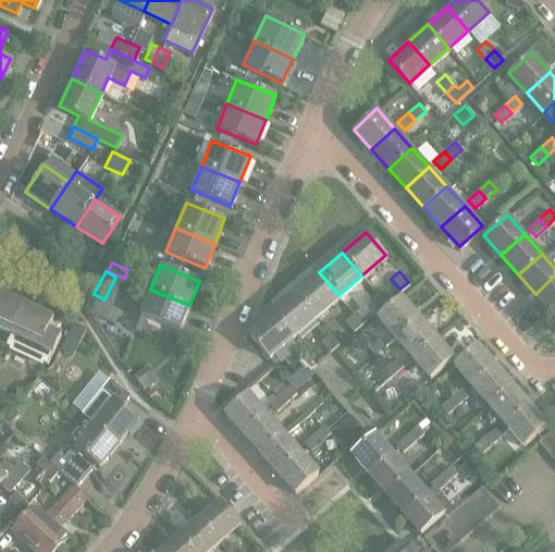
[(338,295),(319,272),(295,292),(316,316),(338,295)]
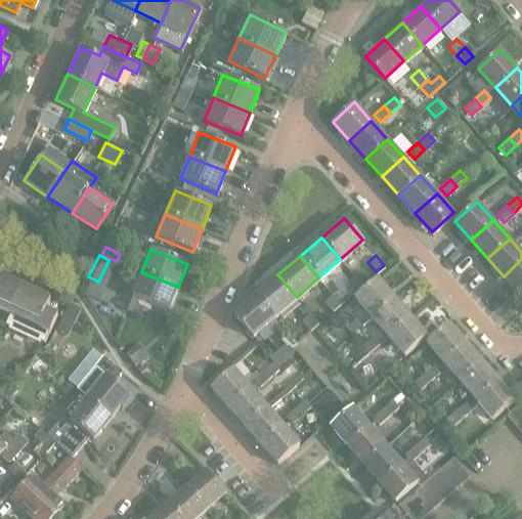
[(521,293),(521,259),(504,276),(520,295),(521,293)]
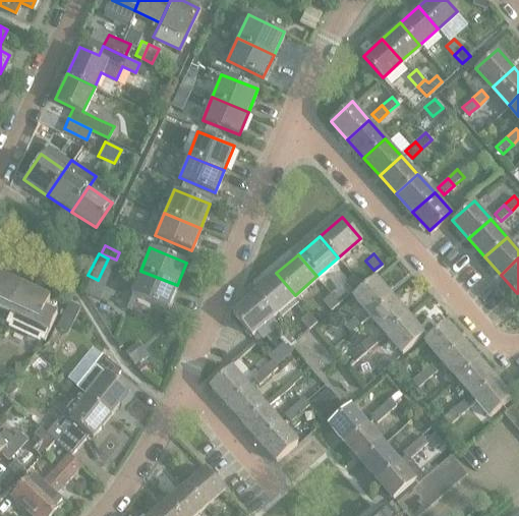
[(121,292),(119,296),(119,298),(120,301),(122,304),(130,307),(135,295),(167,308),(177,285),(140,271),(132,291),(127,289),(124,290),(121,292)]
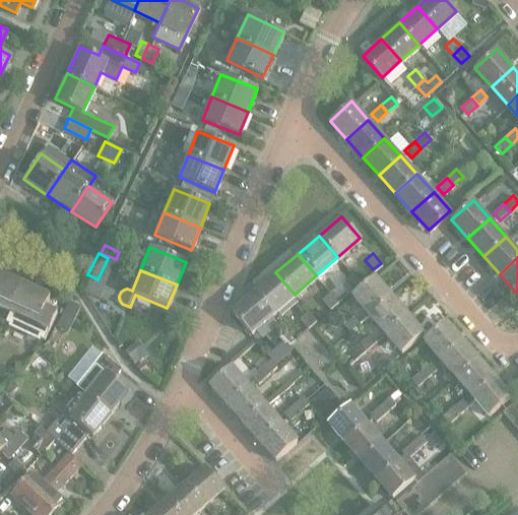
[(21,282),(0,271),(0,305),(8,310),(3,320),(3,321),(21,282)]
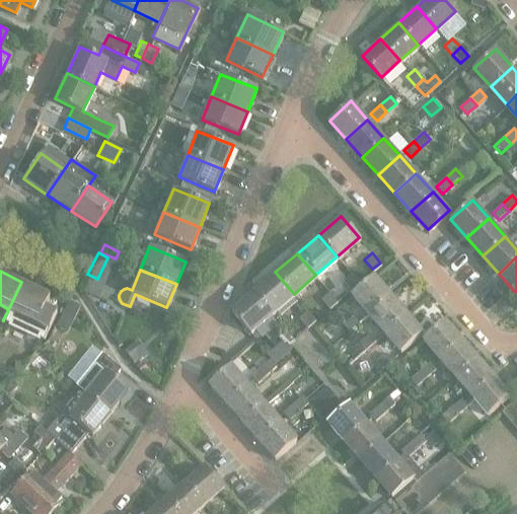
[(294,294),(275,272),(253,290),(272,312),(294,294)]
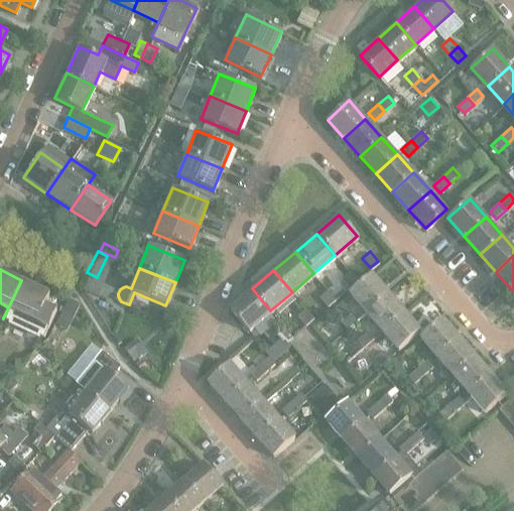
[(348,270),(340,277),(349,286),(357,279),(348,270)]
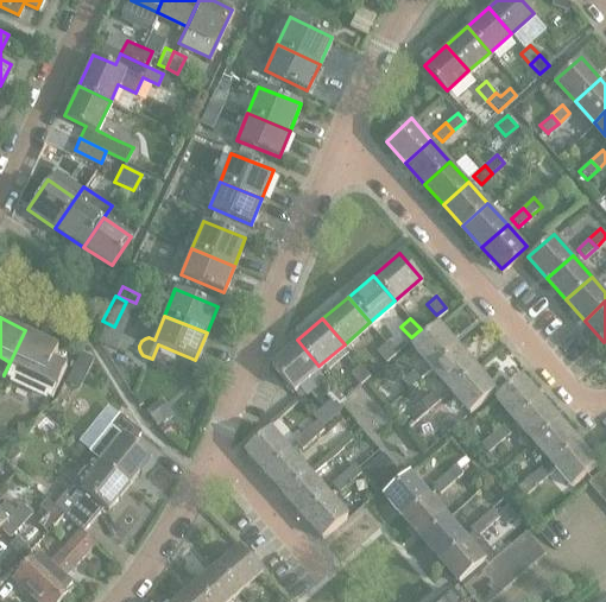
[(458,344),(439,322),(412,343),(431,366),(458,344)]
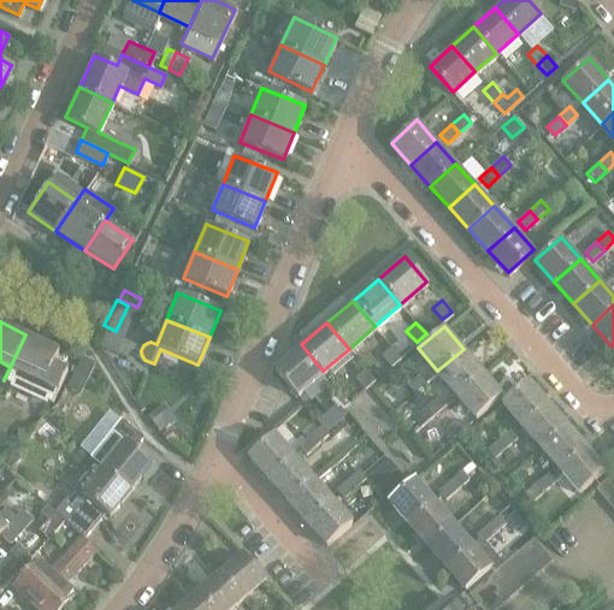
[(57,350),(25,335),(4,380),(49,401),(65,369),(51,362),(57,350)]
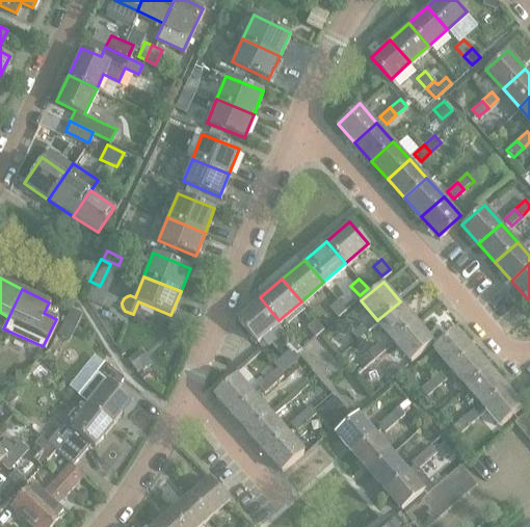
[(279,320),(260,297),(237,317),(256,340),(279,320)]
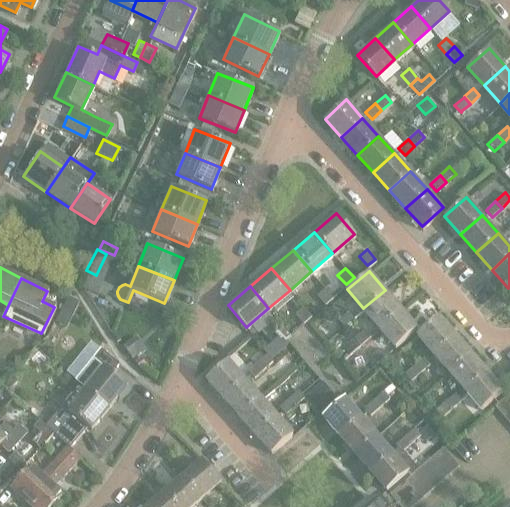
[(324,286),(316,293),(324,302),(332,296),(324,286)]
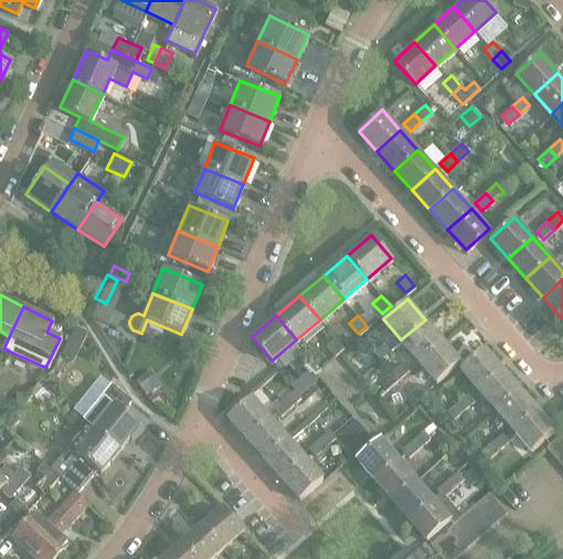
[(443,340),(425,320),(401,340),(418,361),(443,340)]
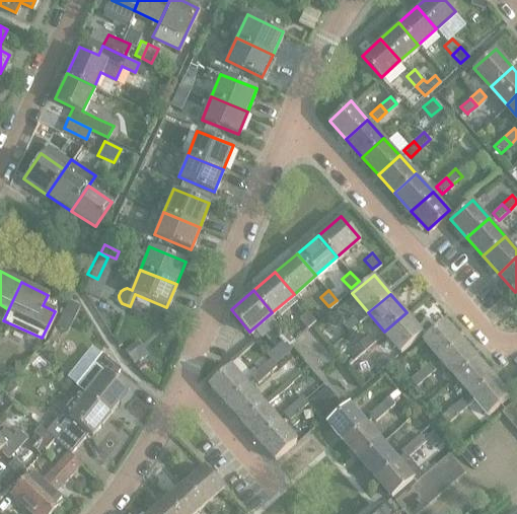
[(67,297),(62,308),(73,314),(78,303),(67,297)]
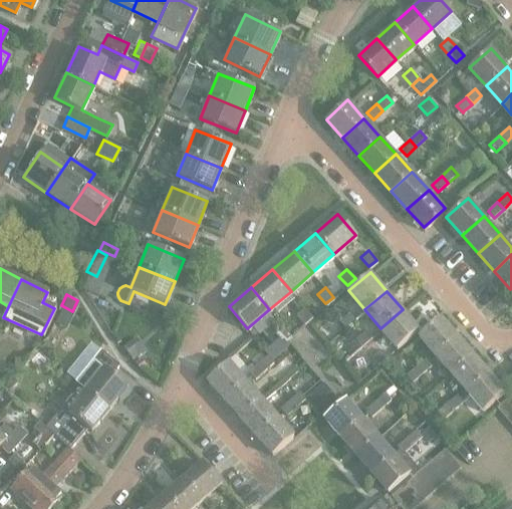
[(304,306),(296,313),(304,322),(312,315),(304,306)]
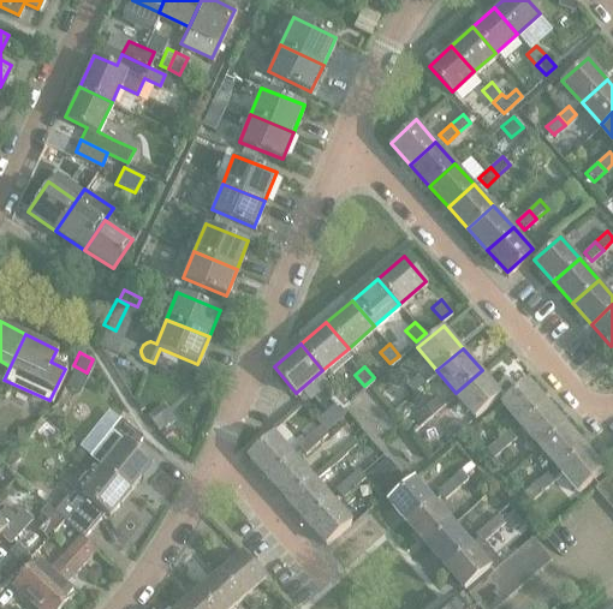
[(500,393),(482,370),(456,393),(475,415),(500,393)]
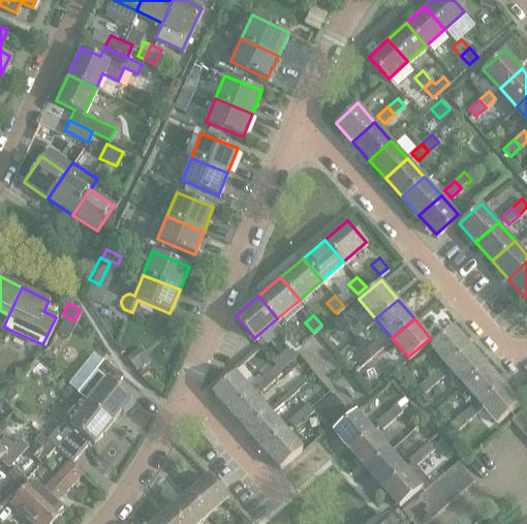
[(360,320),(349,328),(355,336),(366,328),(360,320)]
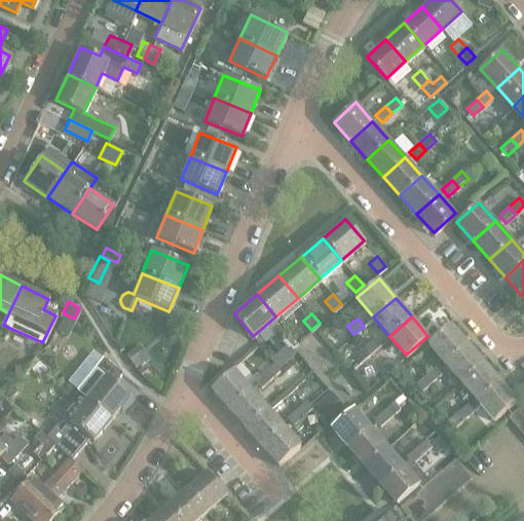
[(466,343),(450,325),(428,343),(445,362),(466,343)]
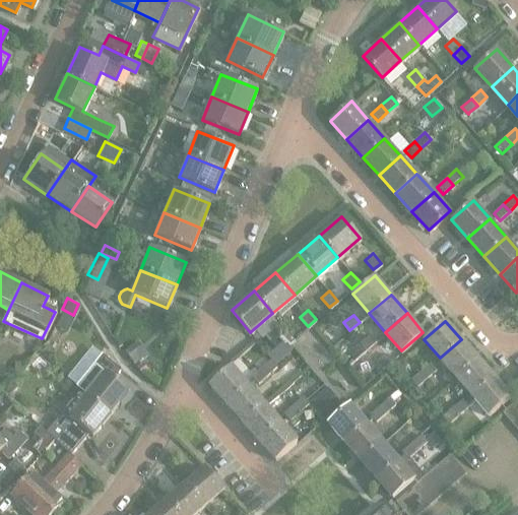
[(285,328),(277,335),(285,345),(295,338),(285,328)]
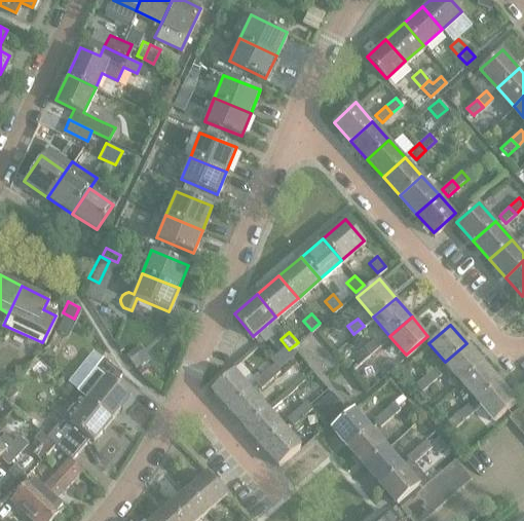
[(363,344),(352,355),(359,362),(370,352),(380,344),(373,337),(363,345),(363,344)]
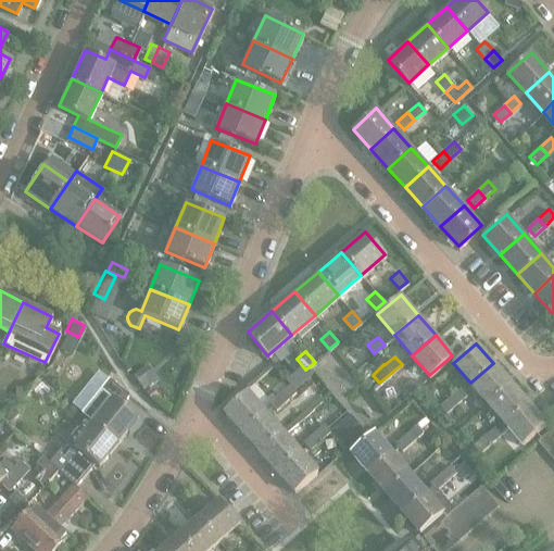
[(511,383),(493,363),(470,383),(488,403),(511,383)]
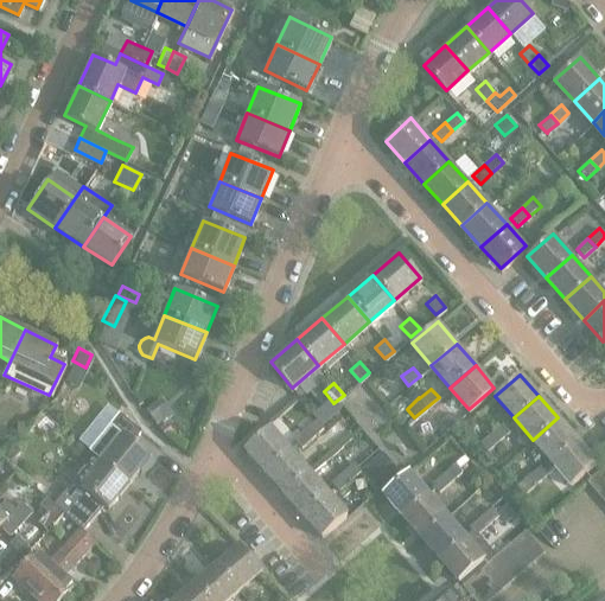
[(109,421),(88,447),(101,459),(128,480),(150,454),(132,439),(140,429),(118,410),(109,421)]
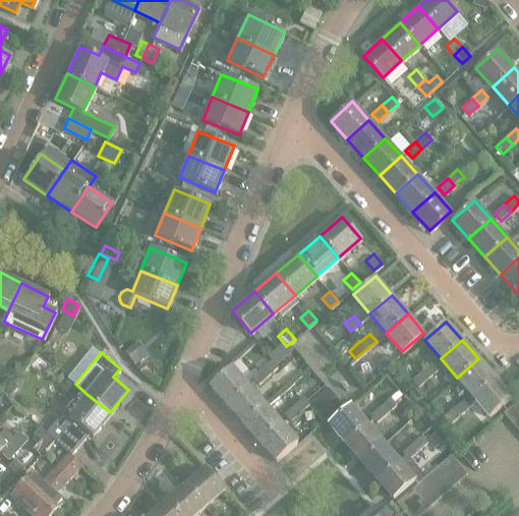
[(386,352),(377,360),(383,367),(392,359),(386,352)]
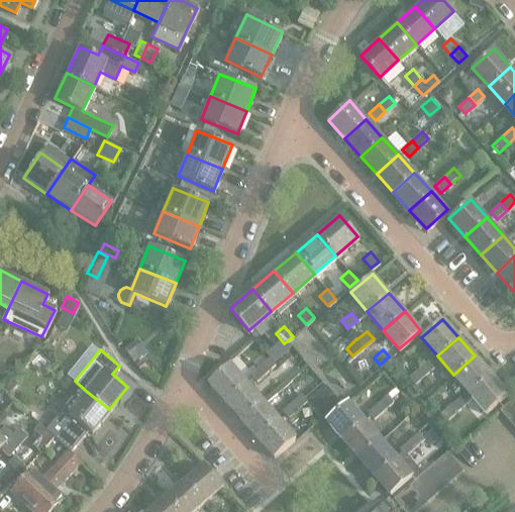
[(269,355),(259,364),(266,371),(275,363),(269,355)]
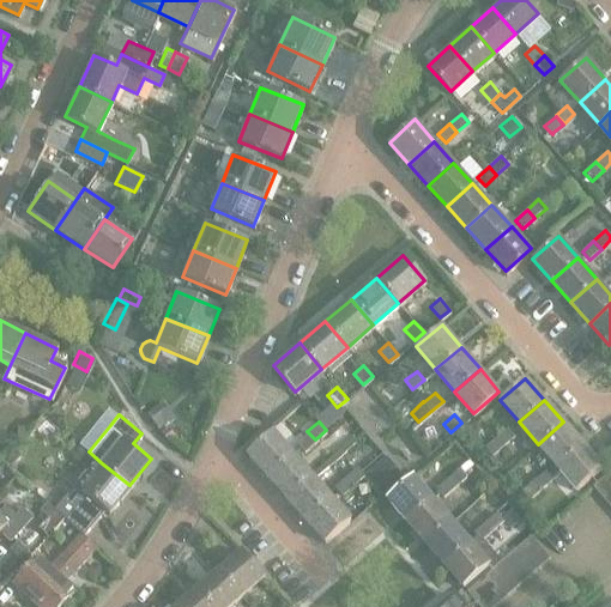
[(582,443),(563,422),(538,444),(557,466),(582,443)]
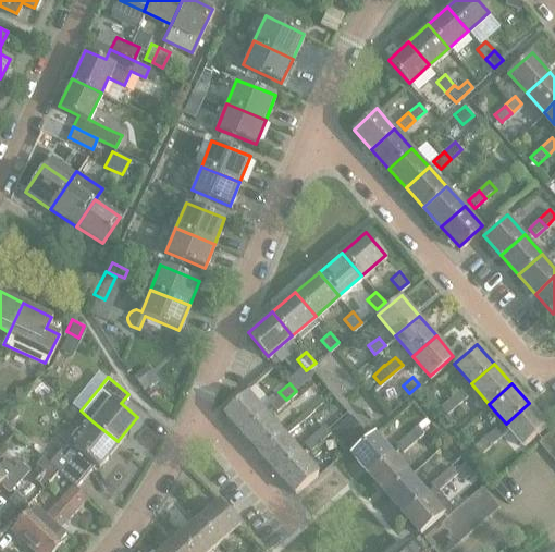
[(467,394),(460,387),(451,395),(457,403),(467,394)]
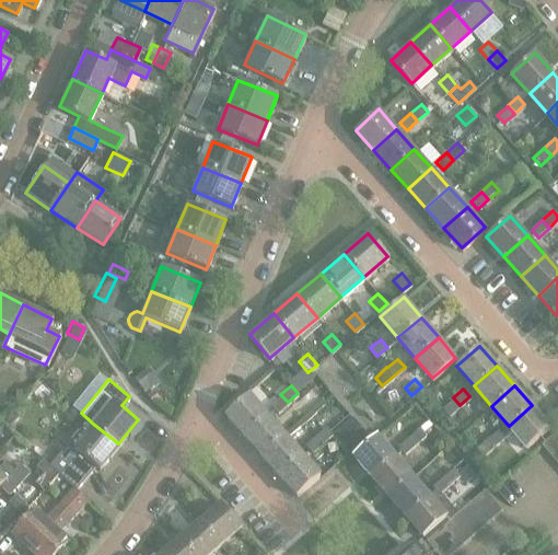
[(0,408),(9,400),(0,391),(0,408)]
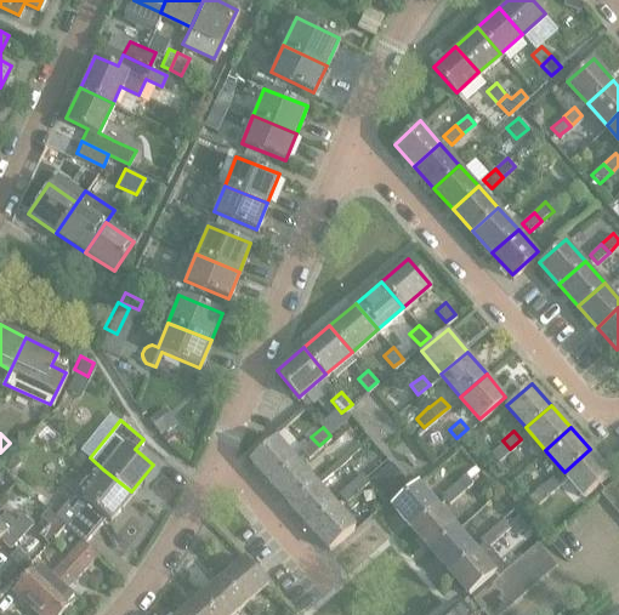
[(296,459),(277,436),(250,459),(270,482),(296,459)]
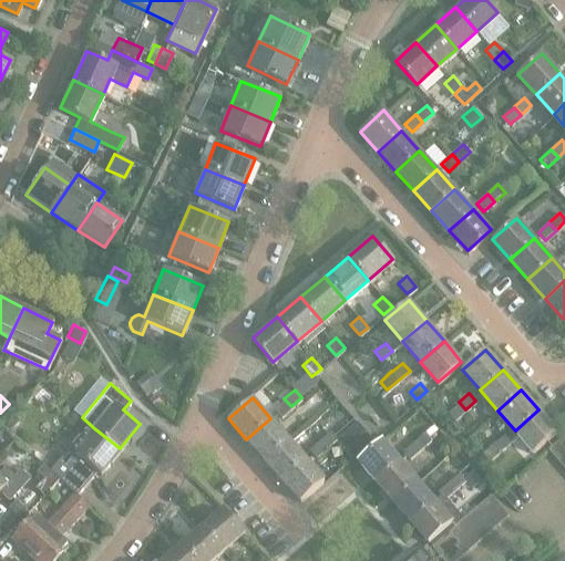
[(281,401),(274,408),(280,416),(288,408),(291,406),(284,398),(281,401)]
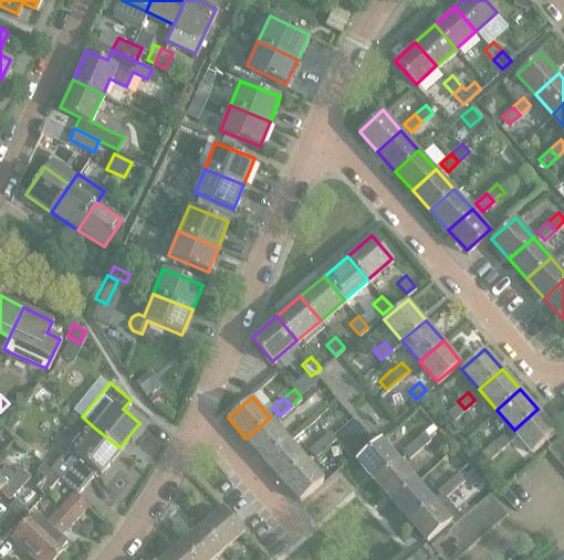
[(465,409),(458,401),(447,410),(453,418),(465,409)]
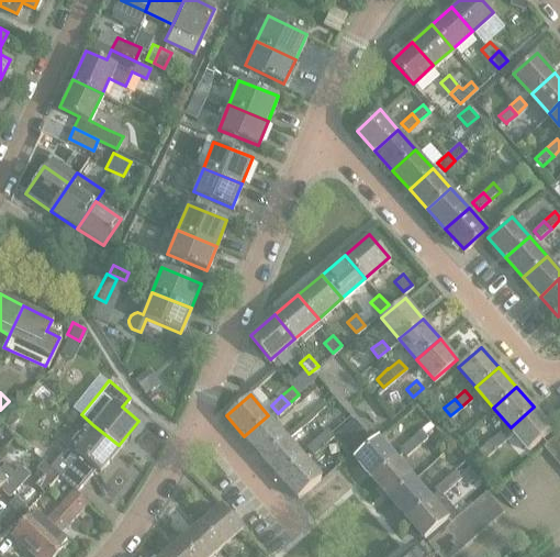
[(551,426),(534,407),(511,427),(527,447),(551,426)]
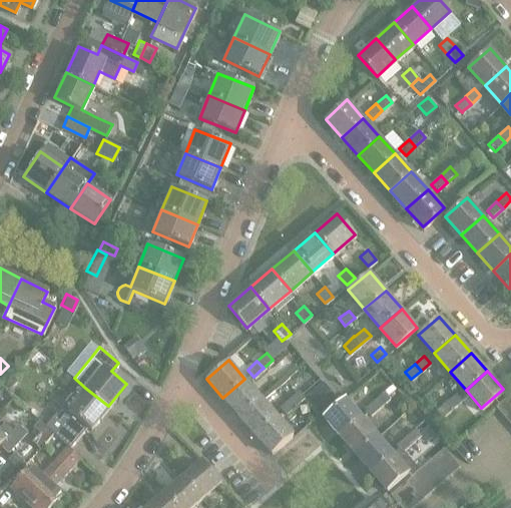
[(261,397),(244,379),(222,398),(238,416),(261,397)]
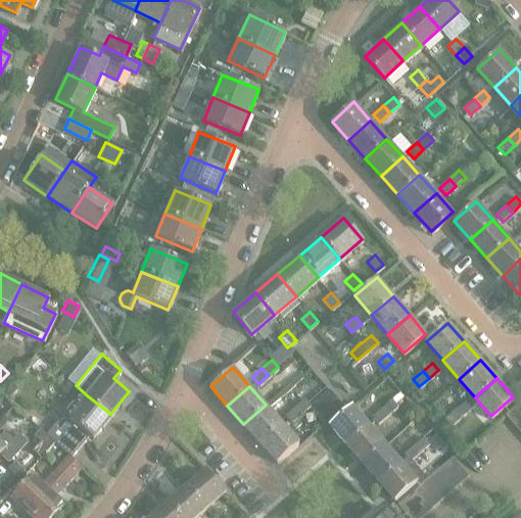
[(311,404),(310,405),(324,421),(343,405),(329,388),(311,404)]
